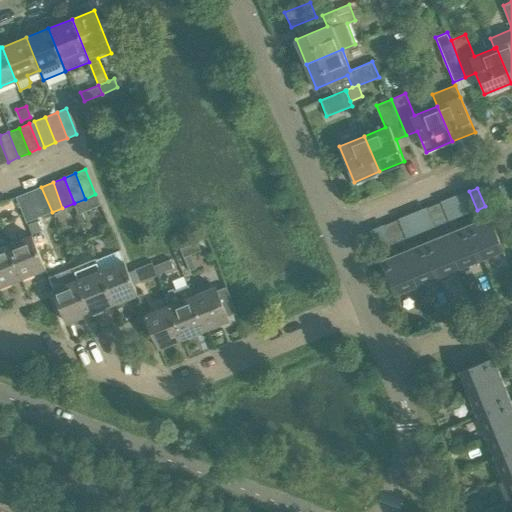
[(36,219),(47,214),(36,189),(26,193),(36,219)]
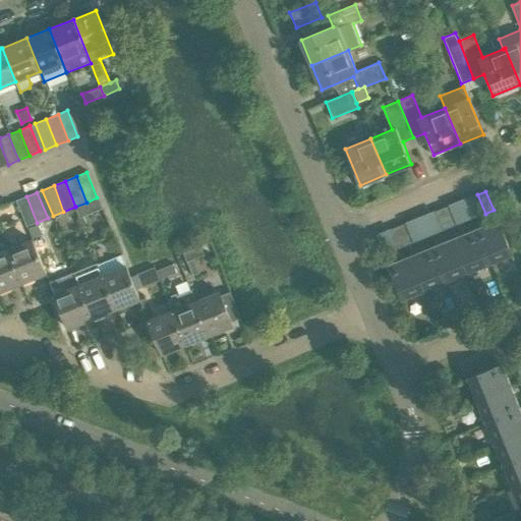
[(25,227),(37,223),(26,196),(15,200),(25,227)]
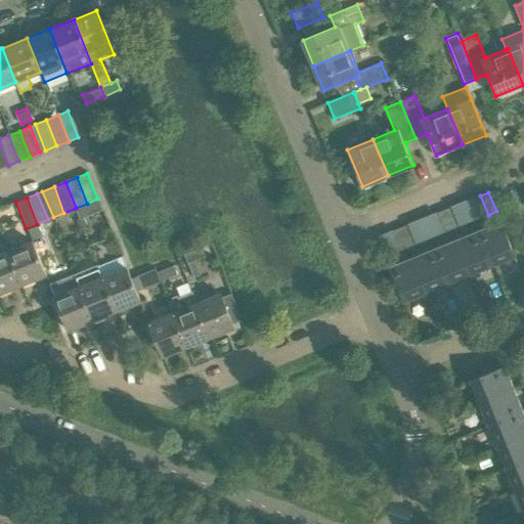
[(441,223),(455,217),(451,208),(437,213),(441,223)]
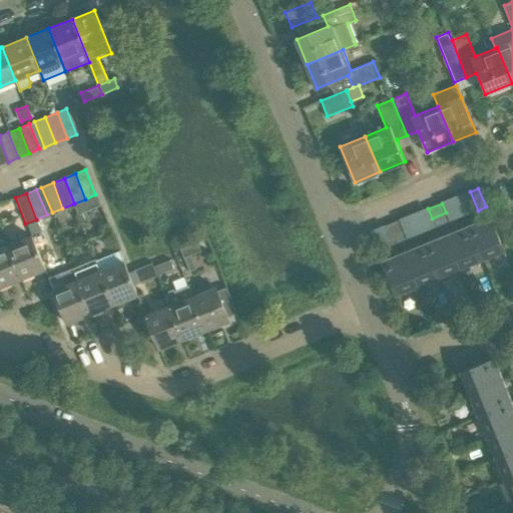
[(436,227),(450,222),(446,212),(432,218),(436,227)]
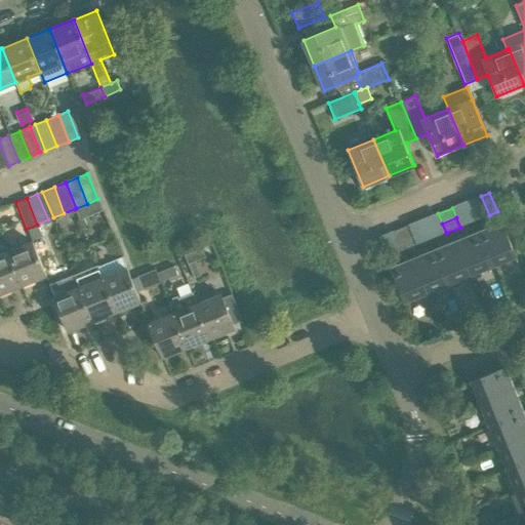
[(492,267),(515,257),(501,224),(479,233),(492,267)]
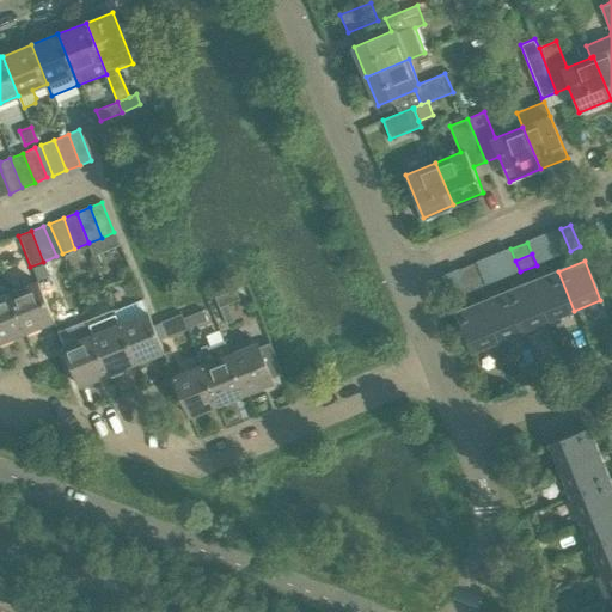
[(465,281),(482,274),(477,263),(460,270),(465,281)]
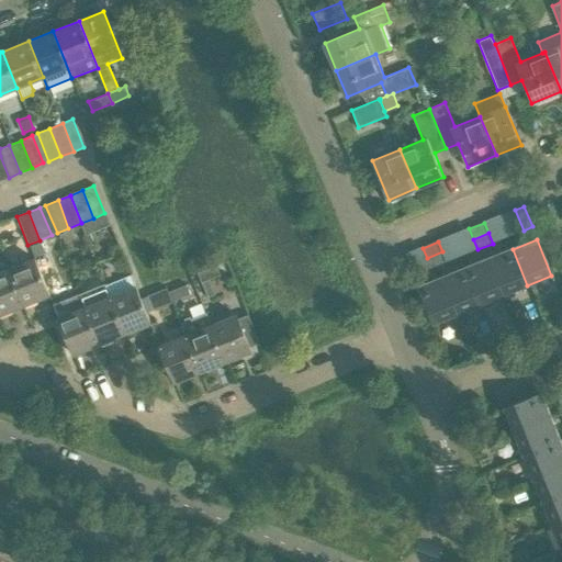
[(32,247),(36,257),(46,253),(42,243),(32,247)]
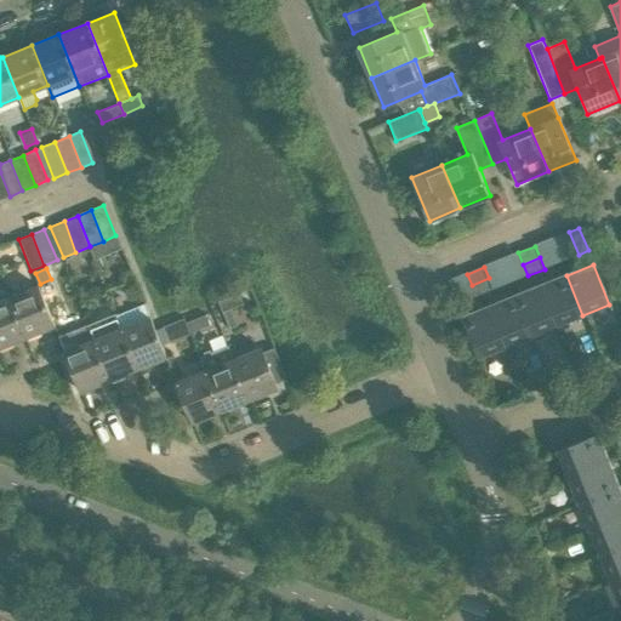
[(557,325),(582,315),(567,275),(541,285),(557,325)]
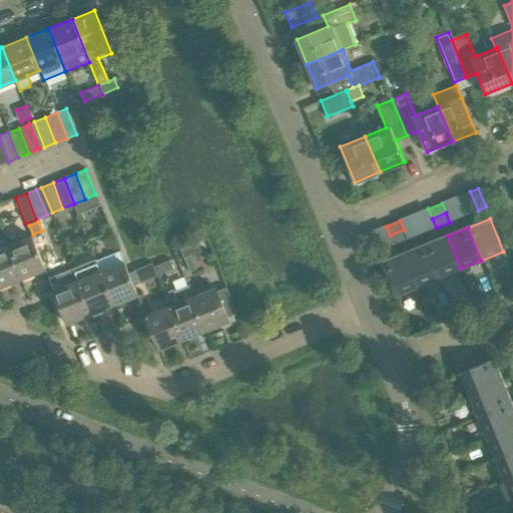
[(393,244),(407,239),(404,229),(390,235),(393,244)]
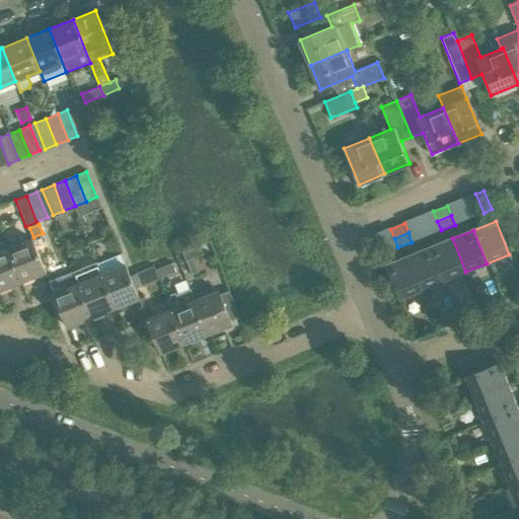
[(444,281),(465,272),(452,238),(430,247),(444,281)]
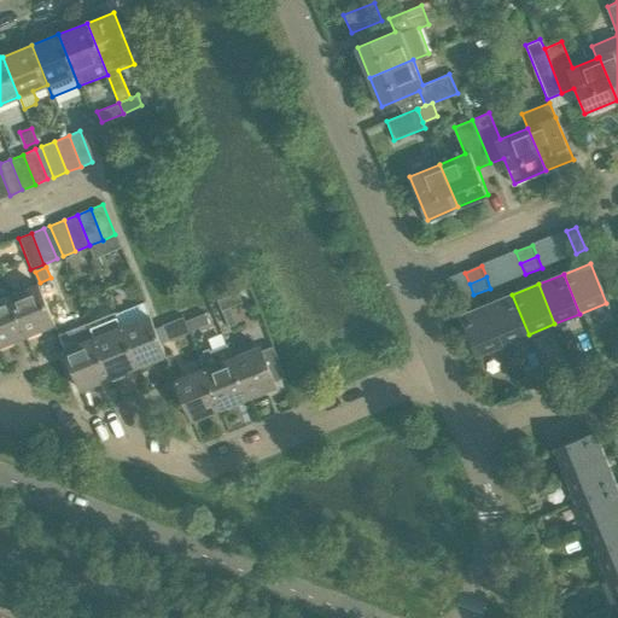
[(25,336),(53,325),(38,285),(10,296),(25,336)]
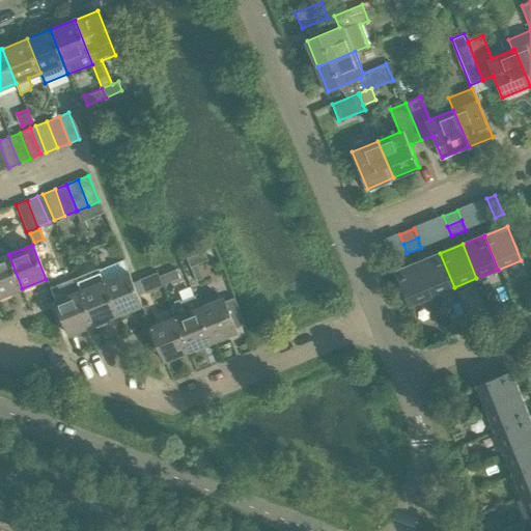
[(197,264),(207,260),(204,252),(187,258),(190,268),(197,264)]
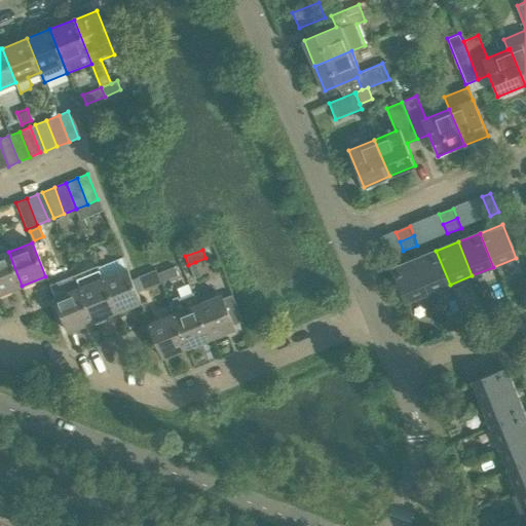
[(427,294),(450,285),(436,251),(414,260),(427,294)]
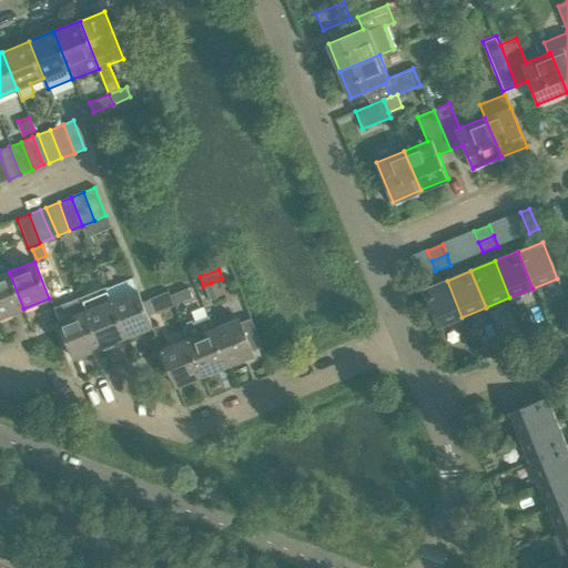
[(0,318),(23,308),(9,272),(0,275),(0,318)]
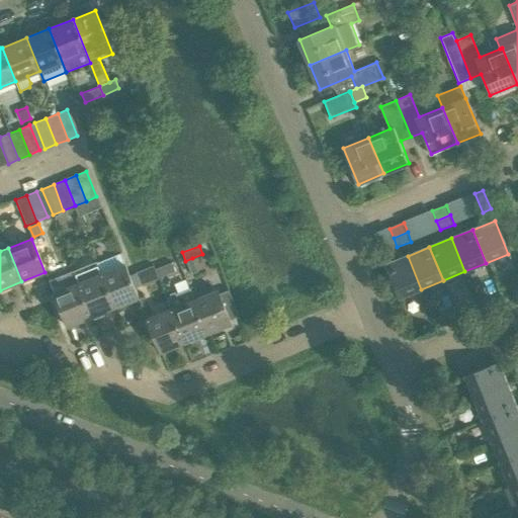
[(120,254),(97,263),(101,274),(114,308),(138,298),(120,254)]
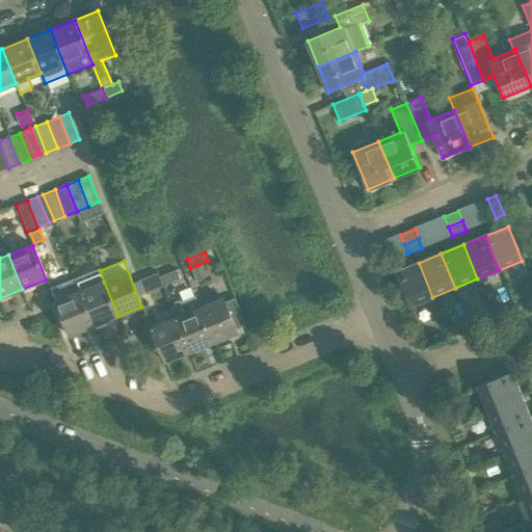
[(409,307),(432,297),(419,263),(396,272),(409,307)]
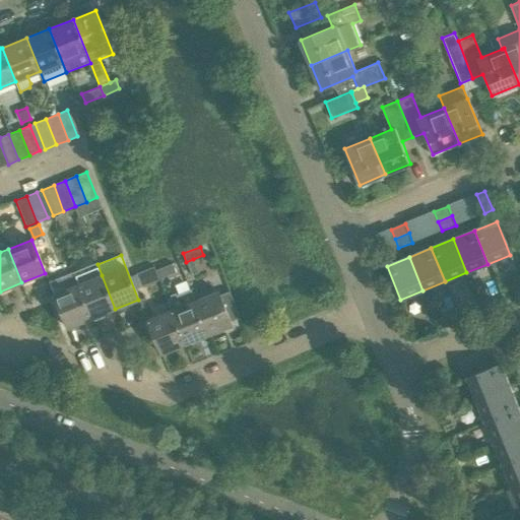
[(193,259),(186,262),(191,275),(198,273),(193,259)]
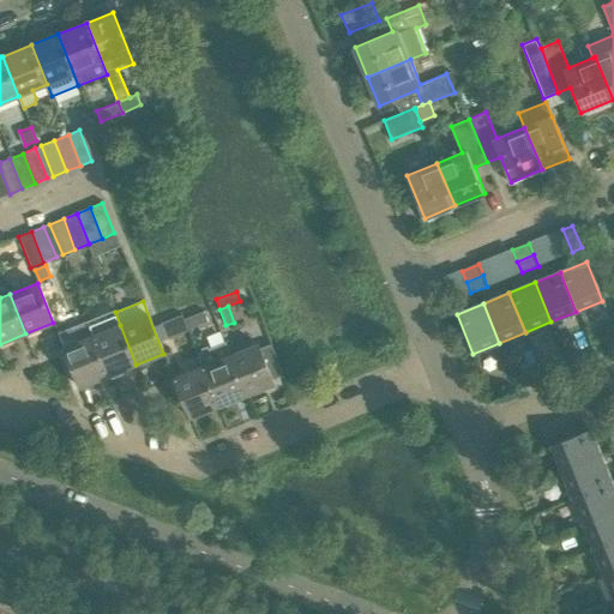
[(115,312),(114,311),(86,323),(92,336),(91,336),(108,375),(136,365),(120,325),(115,312)]
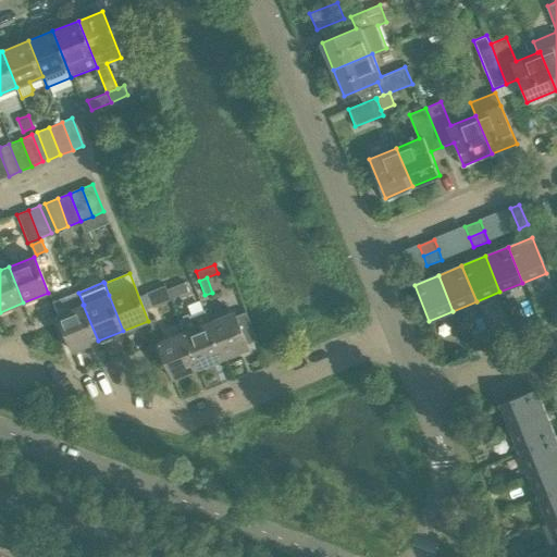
[(170,300),(187,293),(184,283),(165,291),(170,300)]
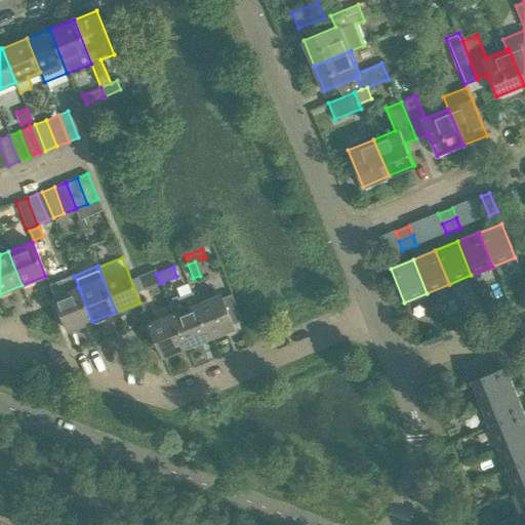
[(156,274),(155,270),(137,277),(143,290),(160,283),(156,274)]
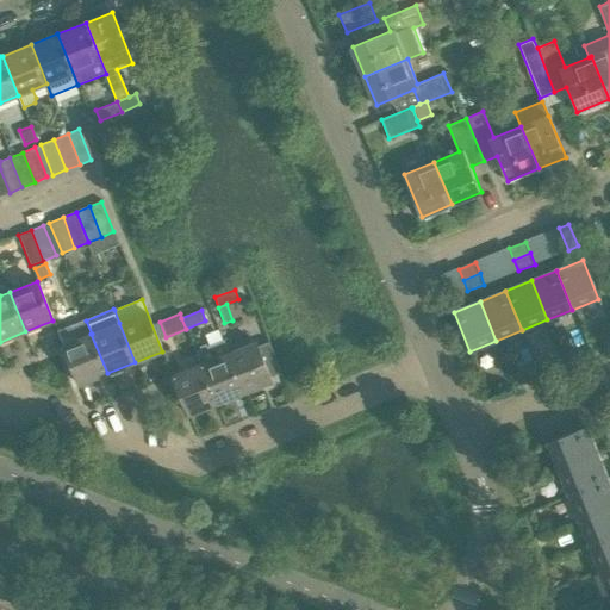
[(79,385),(80,384),(107,373),(91,334),(63,346),(79,385)]
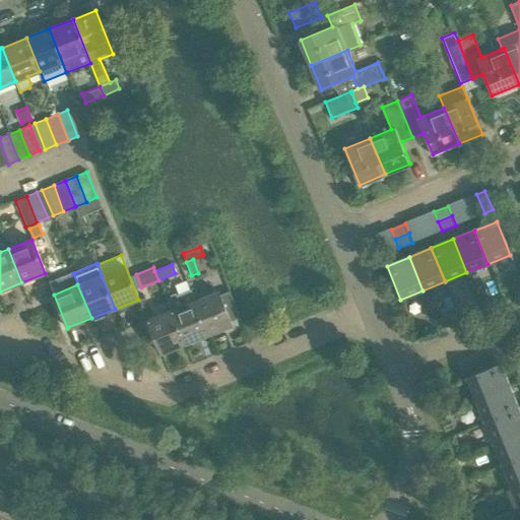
[(195,302),(191,290),(178,296),(177,294),(172,296),(172,298),(170,299),(169,303),(173,311),(171,312),(185,344),(208,335),(195,302)]
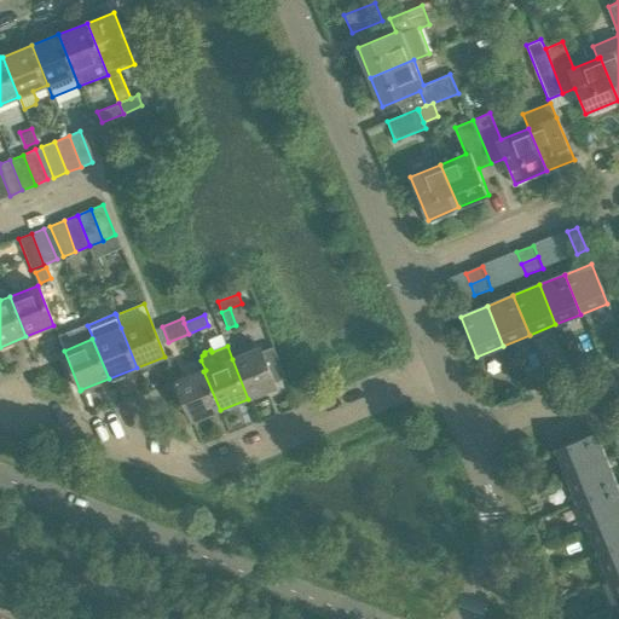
[(285,377),(273,347),(261,352),(260,347),(232,359),(248,399),(278,386),(276,381),(285,377)]
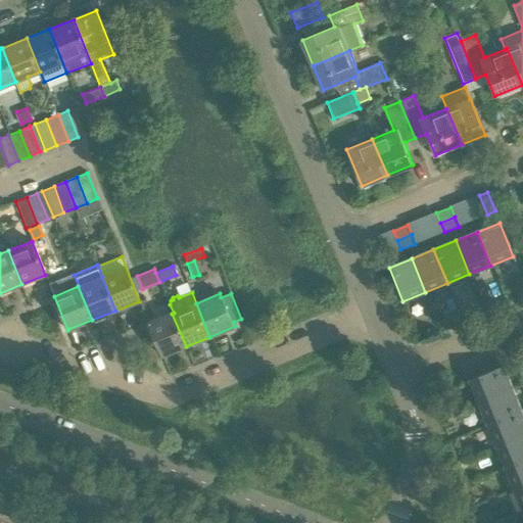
[(161,357),(186,346),(172,314),(148,323),(161,357)]
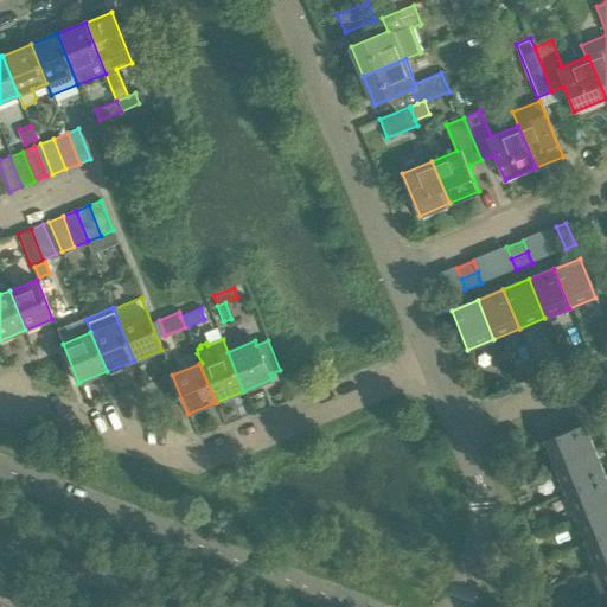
[(516,368),(509,371),(515,384),(522,381),(516,368)]
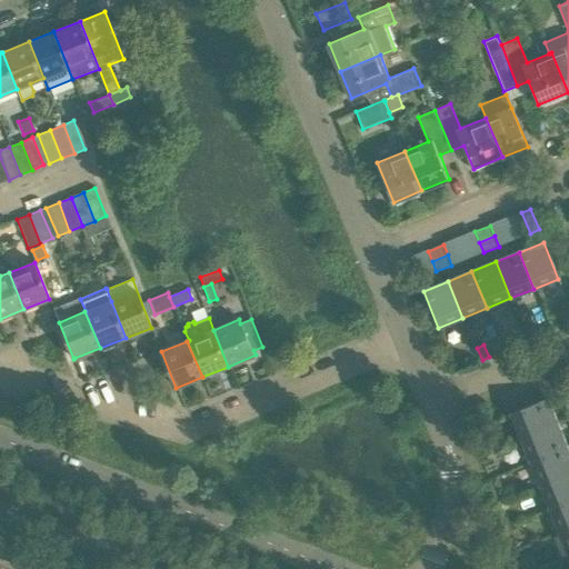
[(521,438),(558,423),(548,399),(511,413),(521,438)]
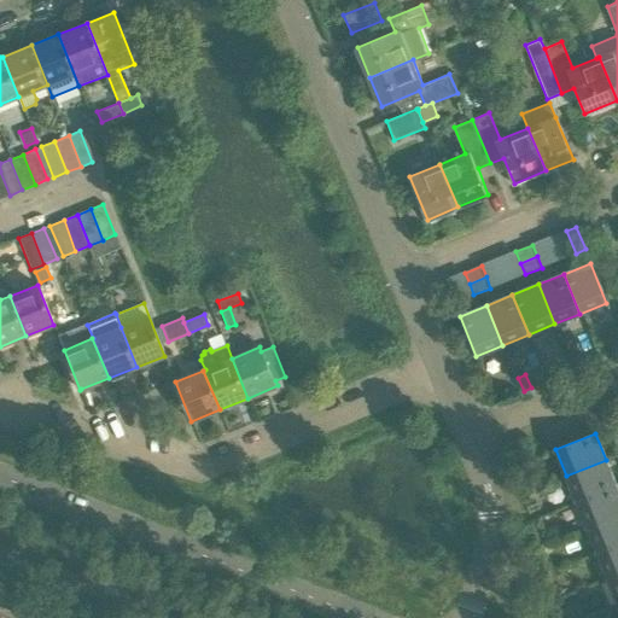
[(576,501),(617,485),(606,460),(566,476),(576,501)]
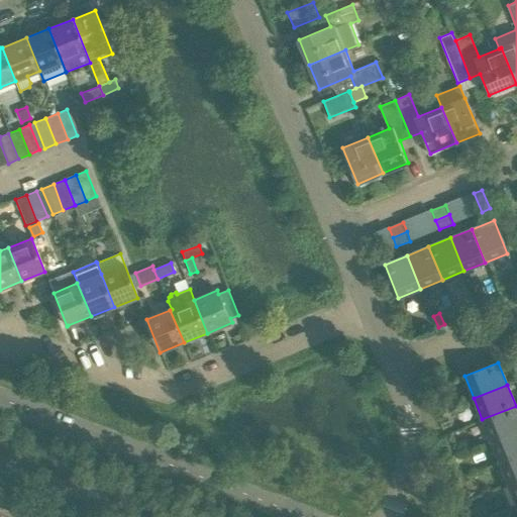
[(491,441),(516,430),(516,408),(516,406),(482,419),(491,441)]
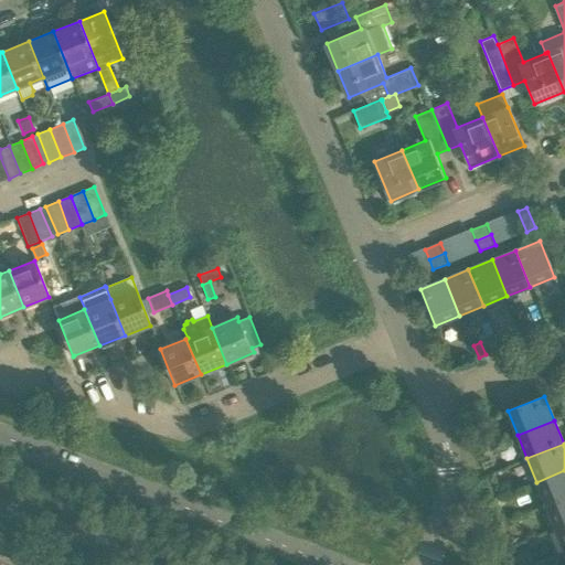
[(546,505),(564,497),(564,470),(536,482),(546,505)]
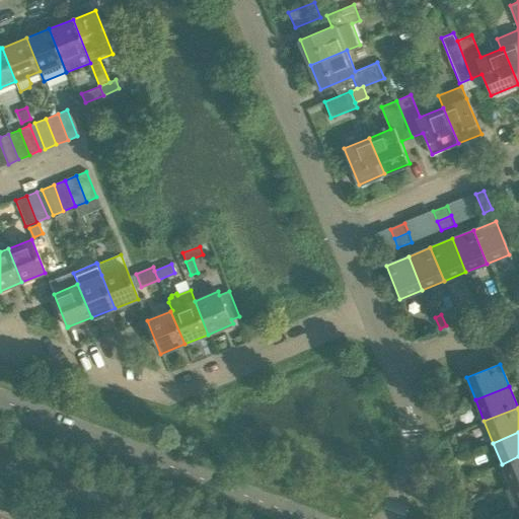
[(511,486),(518,482),(518,456),(502,464),(511,486)]
